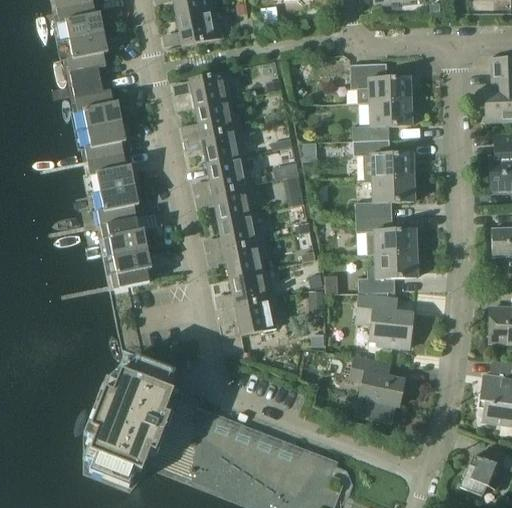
[(66,20),(69,38),(104,31),(100,11),(95,12),(93,0),(57,7),(59,21),(66,20)]
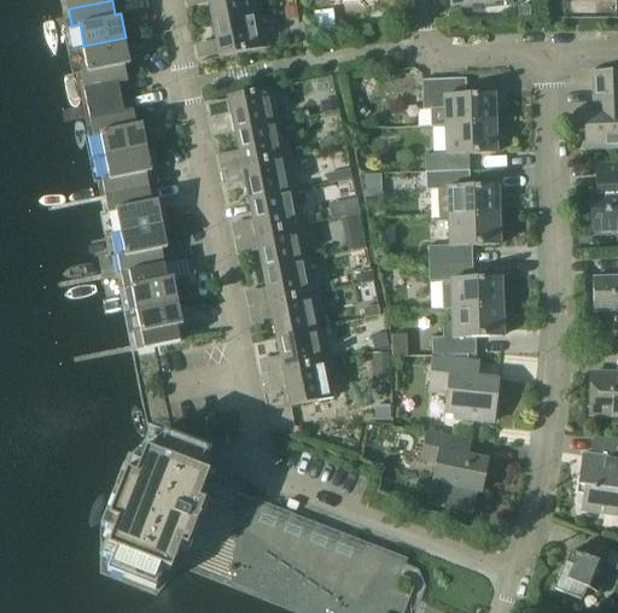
[(209,0),(213,18),(256,10),(254,0),(209,0)]
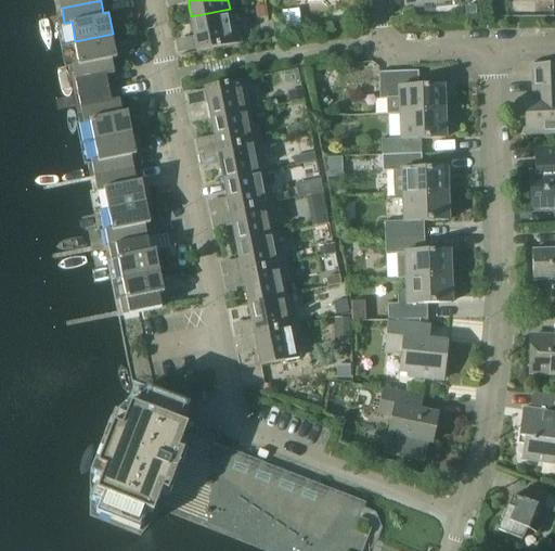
[(258,14),(268,13),(266,2),(257,3),(258,14)]
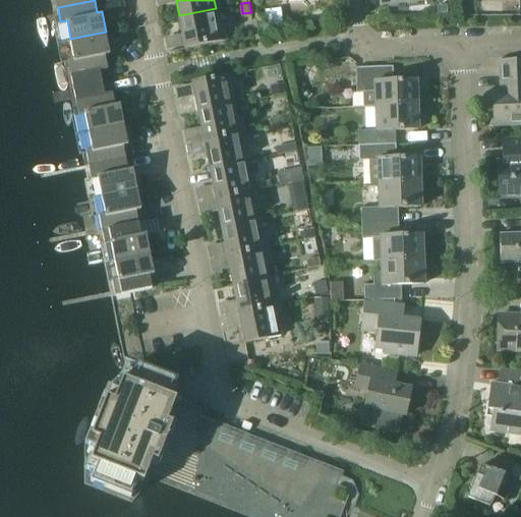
[(447,2),(438,3),(438,11),(448,10),(447,2)]
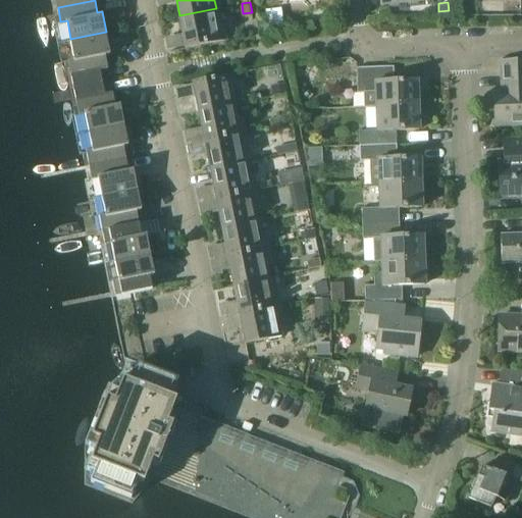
[(216,8),(179,15),(184,31),(186,31),(189,42),(186,43),(186,45),(226,37),(223,21),(218,22),(216,8)]
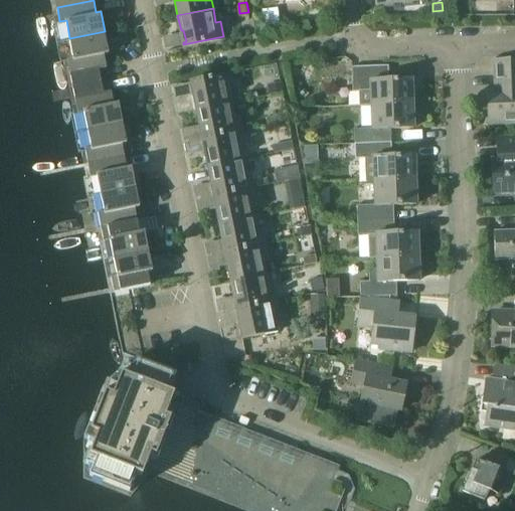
[(67,59),(72,83),(101,77),(99,66),(107,64),(104,51),(109,50),(105,31),(69,38),(74,58),(67,59)]
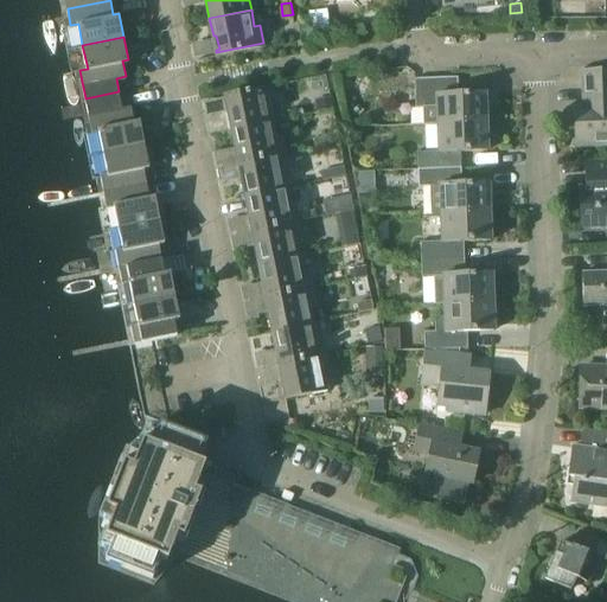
[(586,102),(576,102),(577,140),(606,139),(606,68),(585,69),(586,102)]
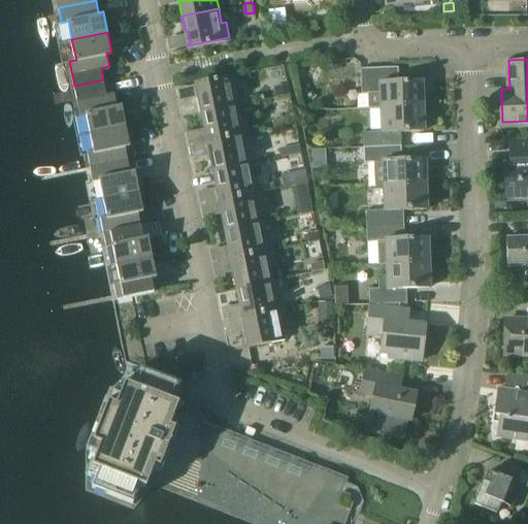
[(367,80),(368,104),(381,104),(423,103),(423,77),(393,78),(392,64),(361,65),(361,80),(367,80)]
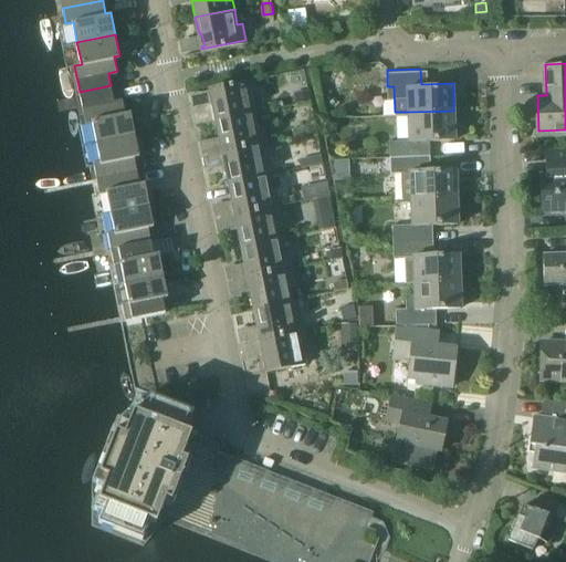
[(212,101),(216,117),(254,110),(251,94),(257,93),(253,76),(209,85),(209,87),(212,86),(216,100),(212,101)]
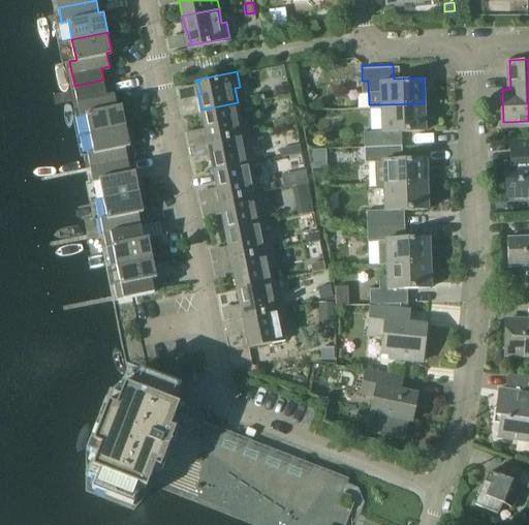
[(87,113),(90,131),(126,124),(122,103),(117,104),(114,91),(106,92),(103,80),(74,86),(80,114),(87,113)]
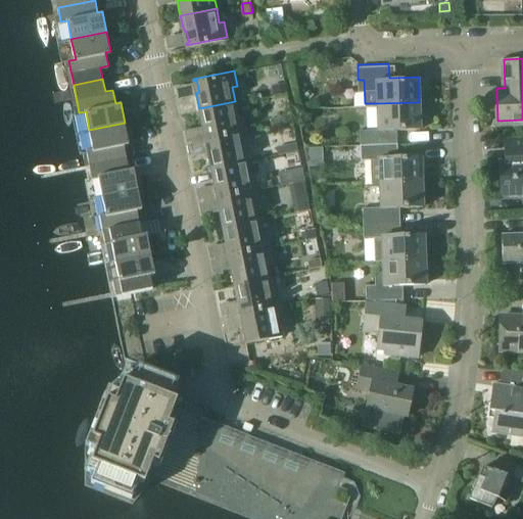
[(286,90),(284,80),(272,83),(274,92),(286,90)]
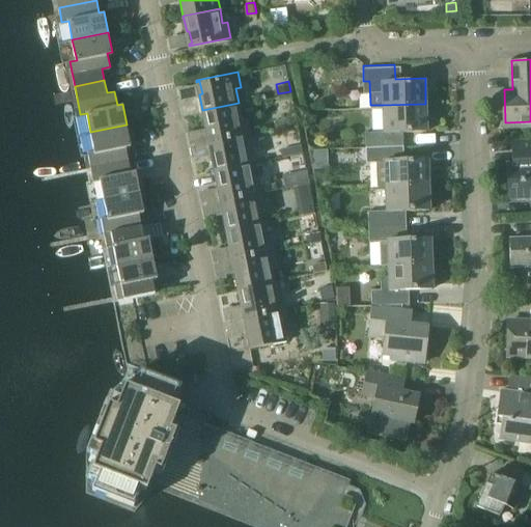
[(207,138),(208,139),(250,131),(247,116),(242,117),(239,103),(202,110),(205,127),(208,126),(211,138),(207,138)]
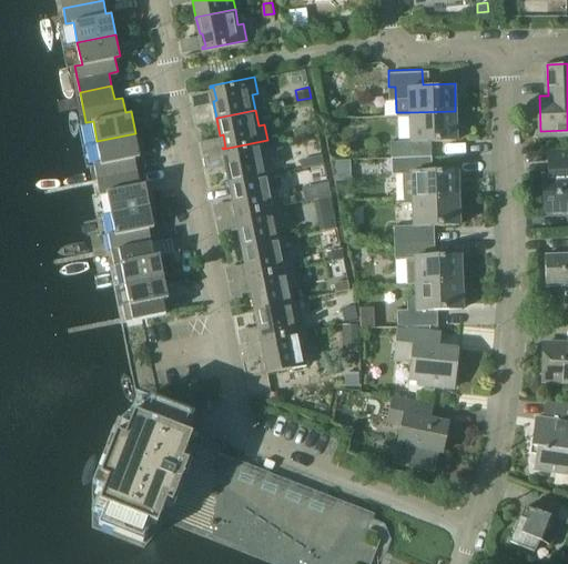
[(391,139),(392,155),(425,154),(425,139),(456,138),(455,111),(409,112),(396,112),(396,113),(409,113),(411,138),(391,139)]
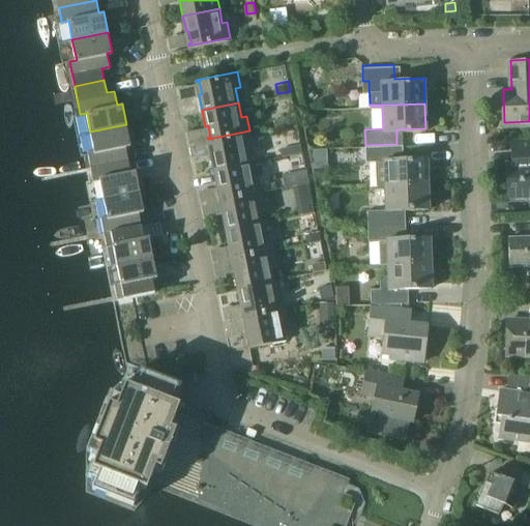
[(295,114),(273,118),(275,125),(296,120),(295,114)]
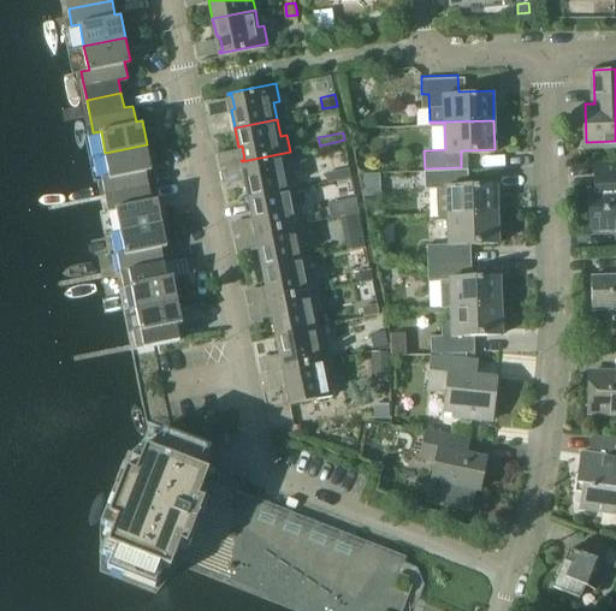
[(102,175),(105,193),(148,183),(146,168),(152,167),(147,144),(105,153),(110,173),(102,175)]
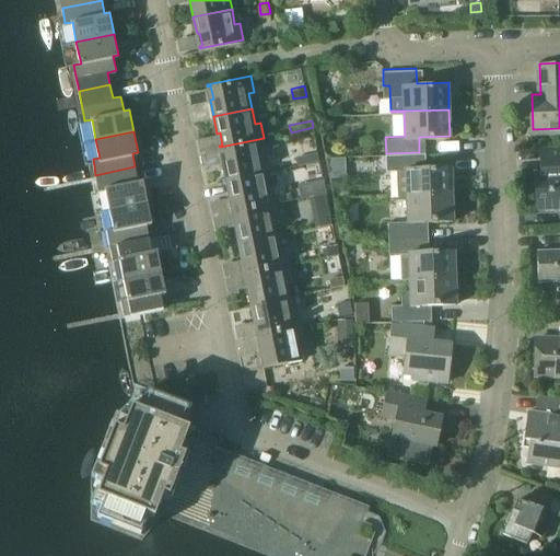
[(222,161),(225,178),(264,171),(260,154),(266,153),(264,138),(220,147),(220,148),(223,148),(225,161),(222,161)]
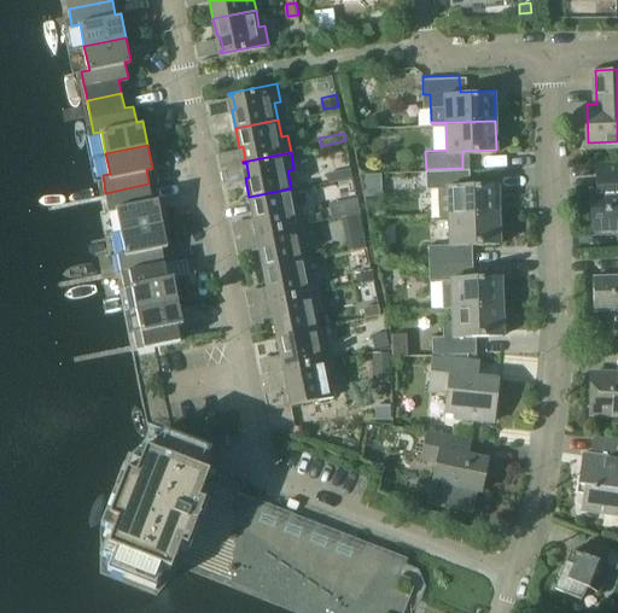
[(617,158),(595,159),(596,186),(589,186),(592,229),(612,228),(614,231),(617,231),(617,158)]
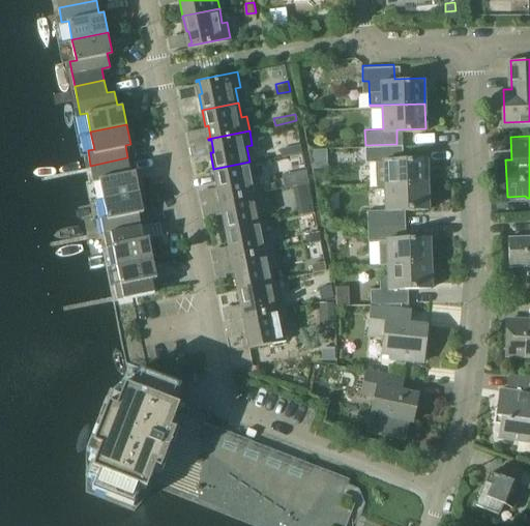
[(300,142),(290,144),(292,152),(302,150),(300,142)]
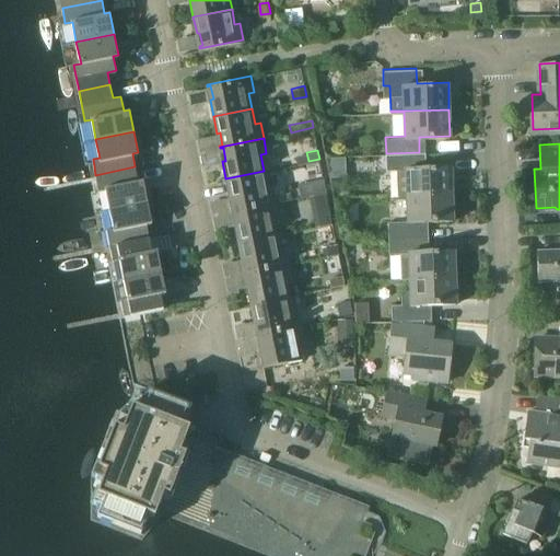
[(398,194),(407,194),(452,192),(451,165),(420,166),(419,152),(386,153),(386,169),(397,169),(398,194)]
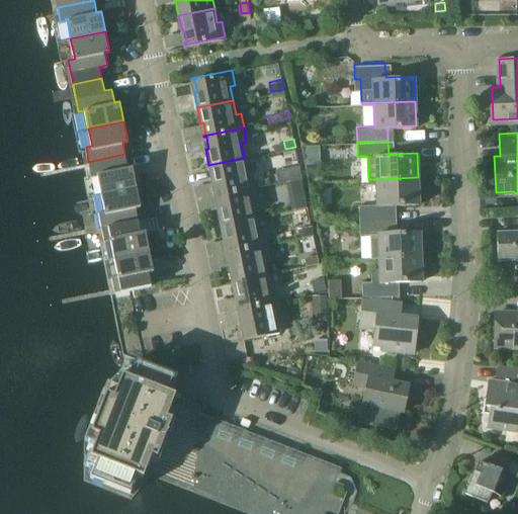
[(98,174),(101,192),(137,185),(133,165),(127,166),(124,154),(88,162),(91,176),(98,174)]
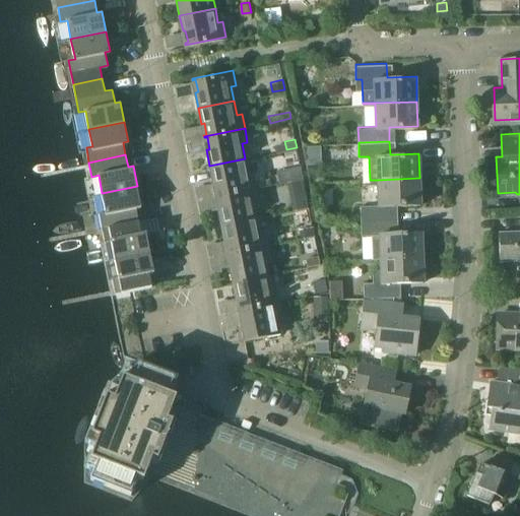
[(215,193),(215,194),(256,186),(253,172),(248,173),(245,158),(209,166),(213,182),(215,181),(218,193),(215,193)]
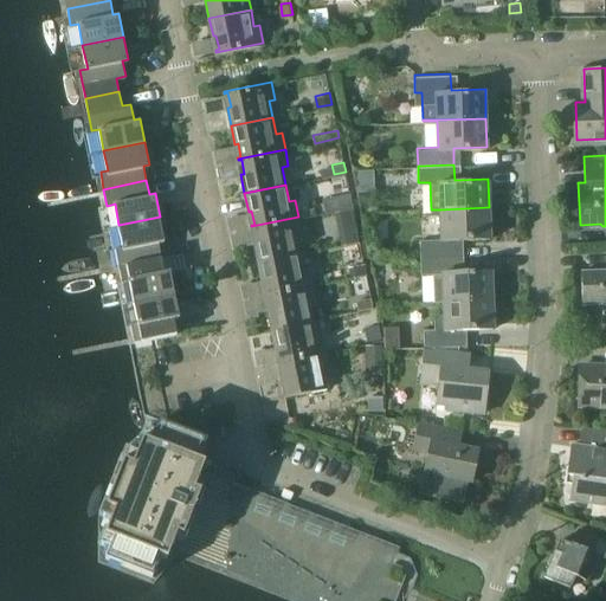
[(349,192),(335,195),(339,208),(353,205),(349,192)]
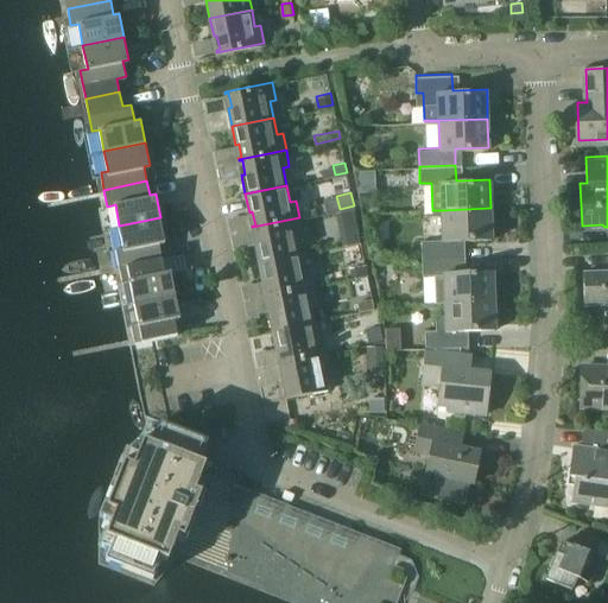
[(422,239),(423,256),(458,254),(457,239),(492,237),(491,208),(442,210),(443,237),(422,239)]
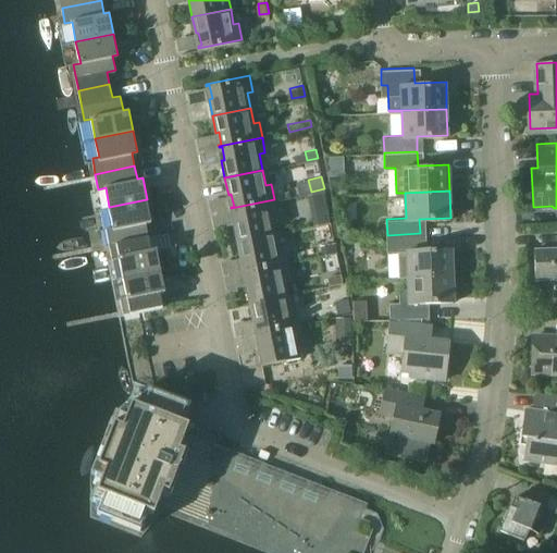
[(106,228),(109,243),(148,235),(146,222),(151,221),(147,199),(109,207),(113,226),(106,228)]
